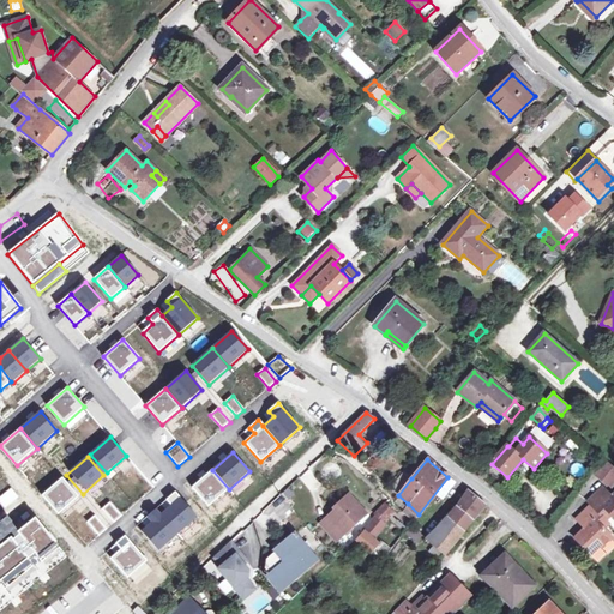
[(612,482),(613,479),(613,468),(607,463),(597,475),(609,486),(612,482)]
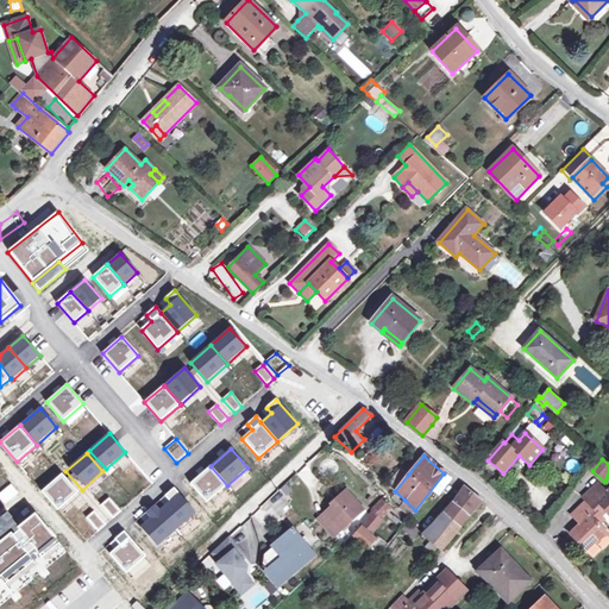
[(211,466),(190,484),(207,503),(227,485),(211,466)]
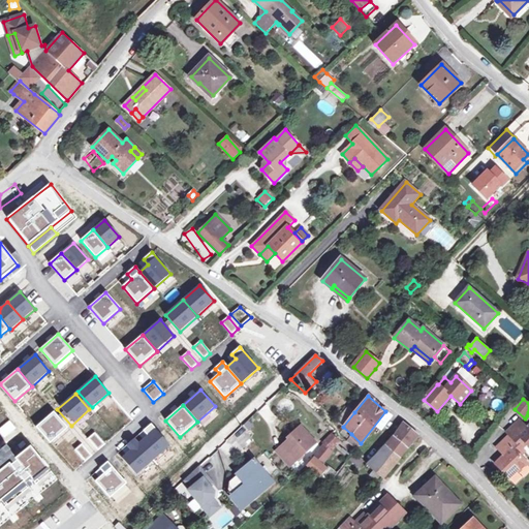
[(336,421),(343,427),(354,412),(347,406),(336,421)]
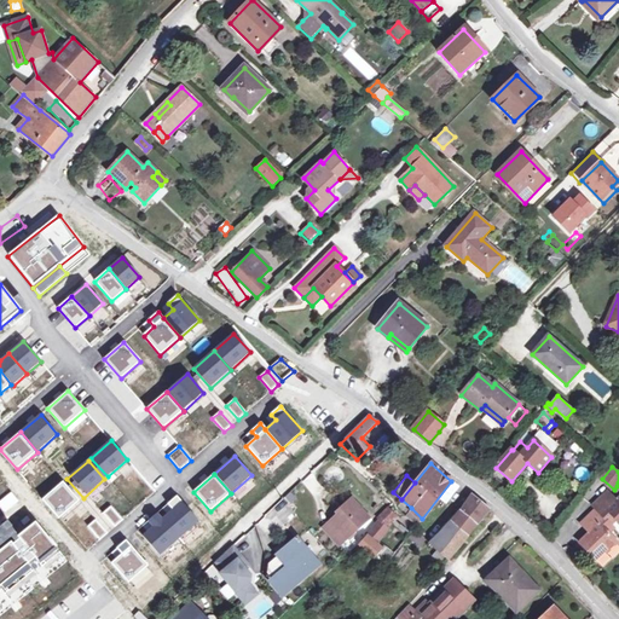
[(63,482),(42,499),(59,519),(80,502),(63,482)]
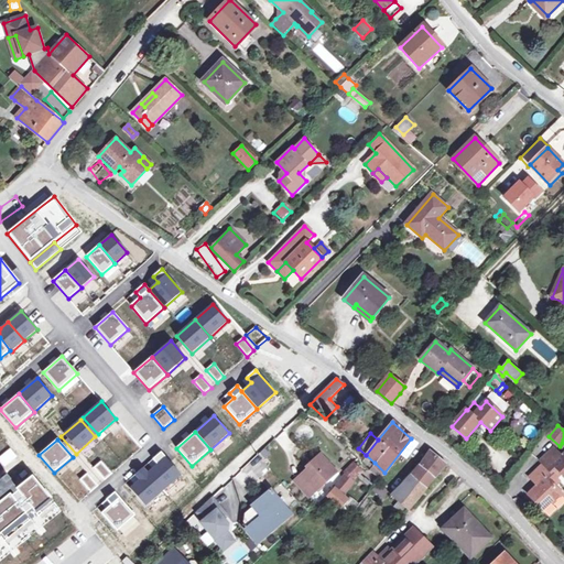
[(539,485),(529,496),(542,510),(551,501),(553,503),(562,494),(555,486),(560,481),(556,479),(561,475),(563,477),(563,454),(561,458),(552,451),(540,462),(543,465),(531,477),(539,485)]
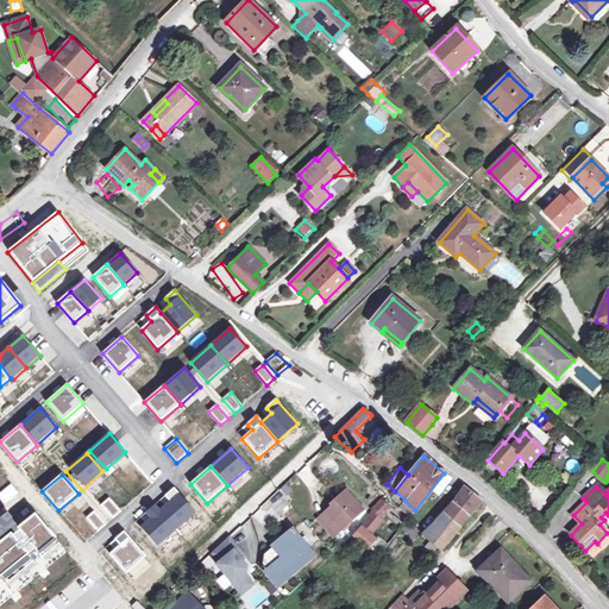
[(432,542),(427,548),(437,557),(441,551),(440,550),(447,541),(469,514),(482,502),(464,488),(444,514),(422,534),(432,542)]
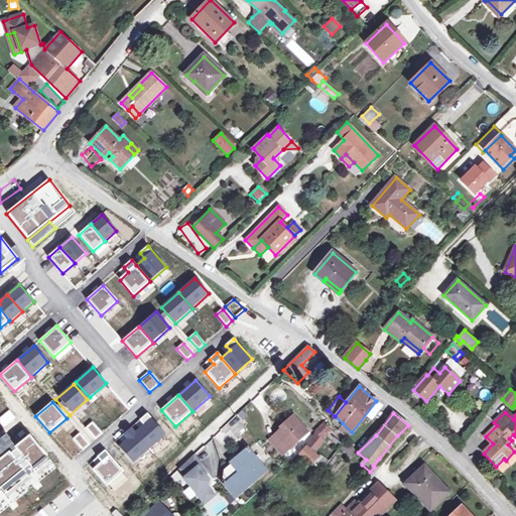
[(307,432),(292,416),(285,423),(287,425),(270,441),(282,455),(307,432)]
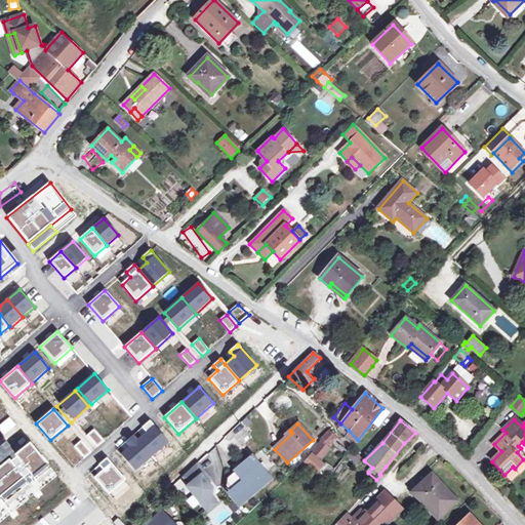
[(155,426),(137,440),(152,457),(169,442),(155,426)]
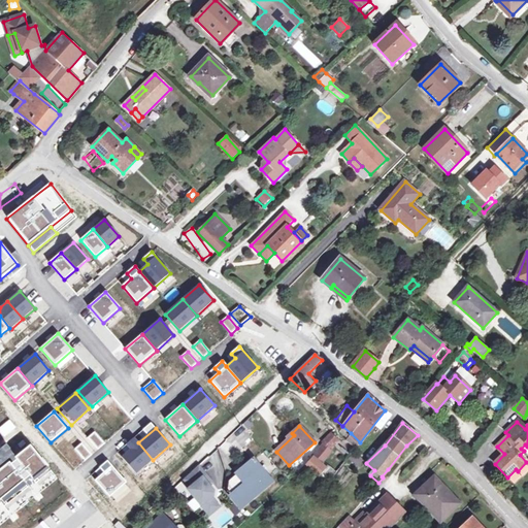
[(95,432),(88,438),(98,450),(104,443),(95,432)]
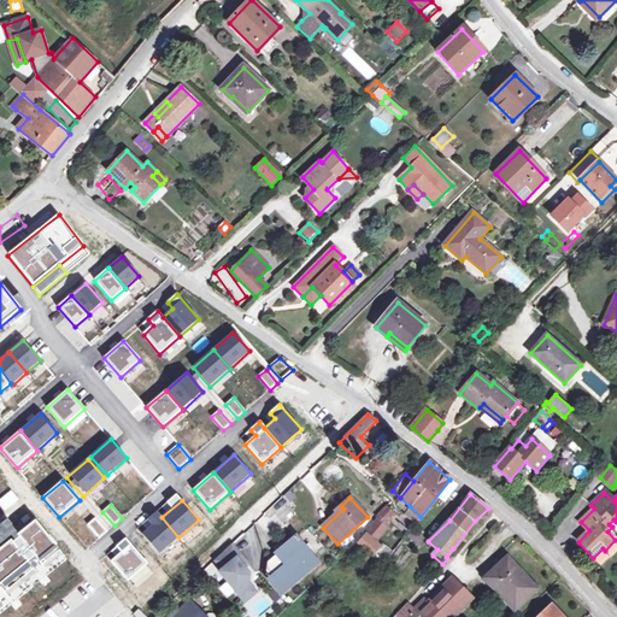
[(421,517),(410,506),(404,515),(415,524),(421,517)]
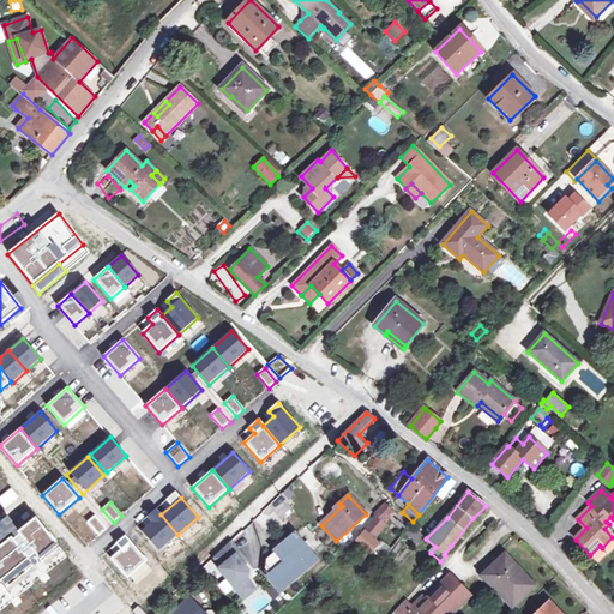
[(389,548),(380,541),(377,545),(372,540),(384,525),(383,523),(392,513),(384,505),(375,513),(375,517),(355,541),(379,560),(389,548)]
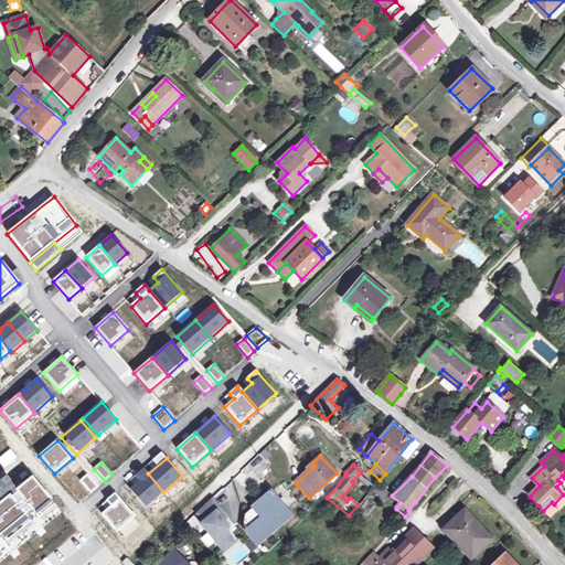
[(139,481),(130,489),(146,508),(163,492),(144,469),(135,476),(139,481)]
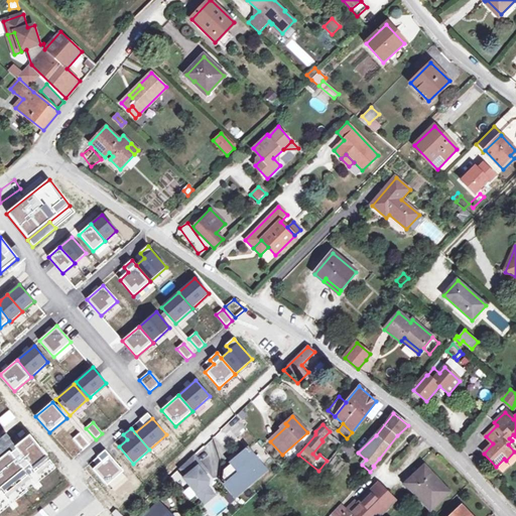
[(80,433),(74,439),(83,450),(90,444),(80,433)]
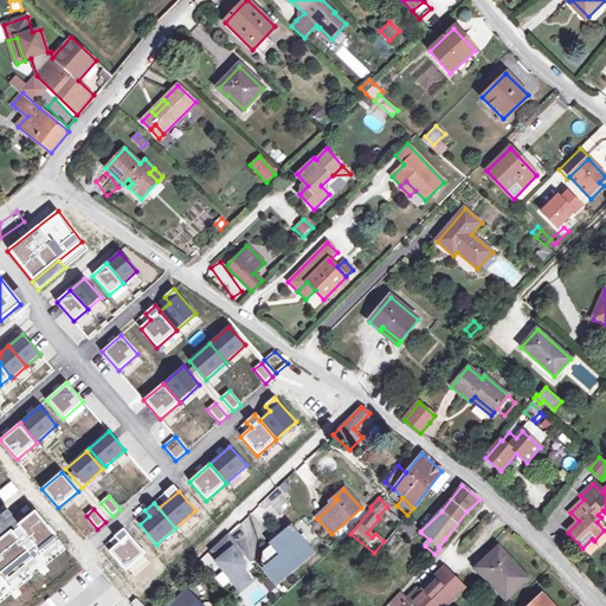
[(0,540),(19,524),(8,511),(0,517),(0,527),(1,528),(0,529),(0,540)]
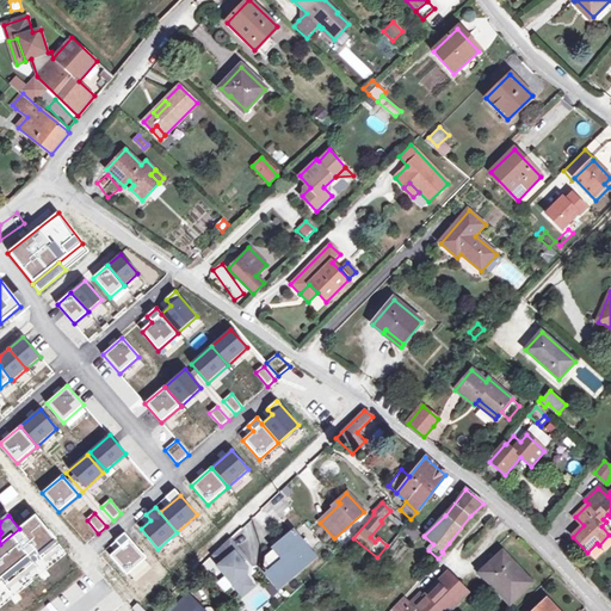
[(0,580),(5,587),(34,563),(28,556),(35,551),(42,560),(60,545),(36,516),(19,529),(0,544),(0,580)]
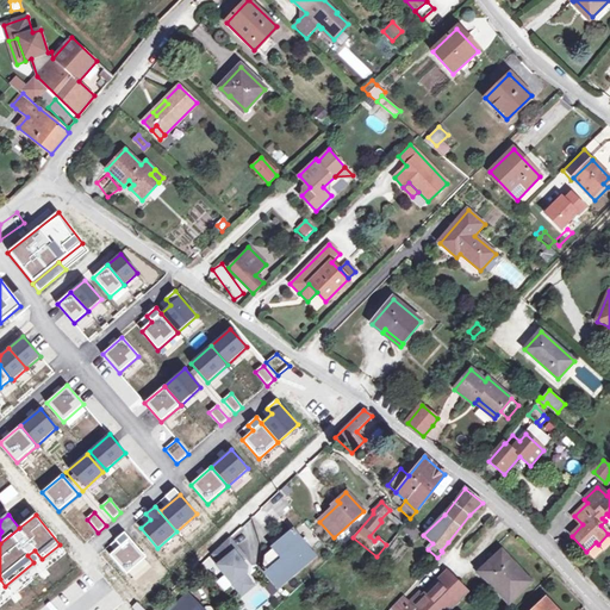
[(293,531),(300,541),(304,537),(309,545),(317,537),(304,522),(292,530),(293,531)]
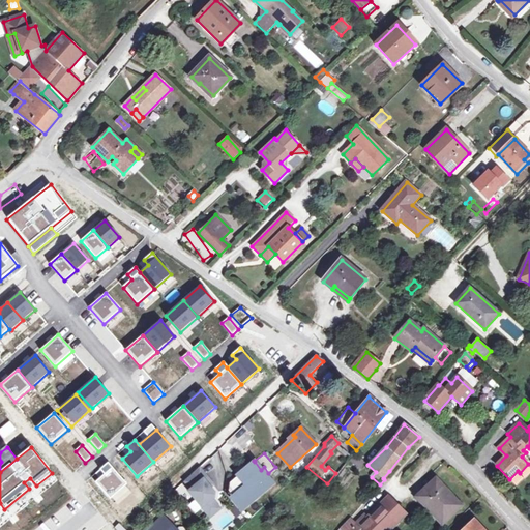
[(246,469),(237,476),(238,477),(230,483),(229,494),(241,509),(272,483),(261,470),(255,462),(246,469)]
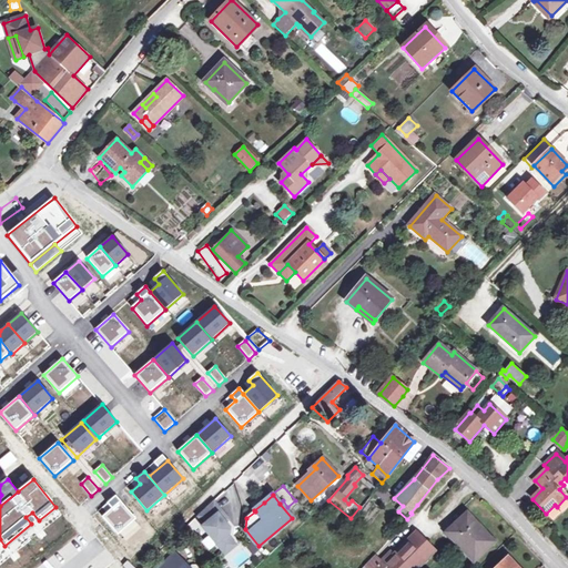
[(112,508),(103,517),(119,534),(137,519),(115,496),(108,503),(112,508)]
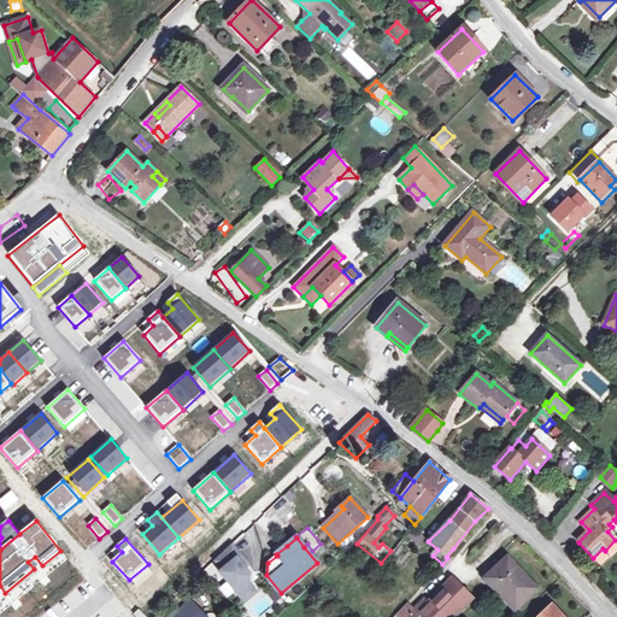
[(271,548),(276,554),(287,546),(282,540),(271,548)]
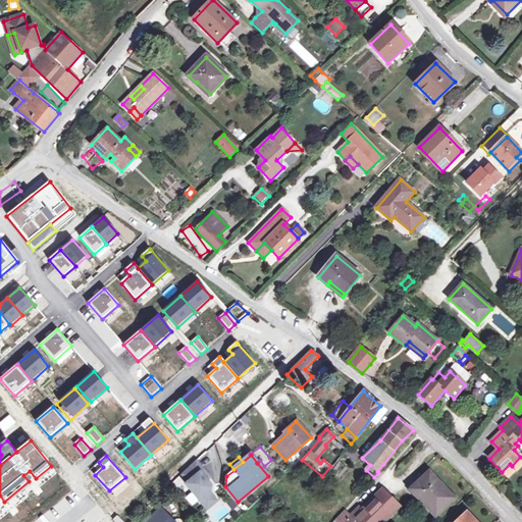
[(204,470),(196,461),(181,474),(189,482),(186,484),(202,505),(212,497),(208,492),(210,490),(210,485),(206,481),(200,474),(204,470)]
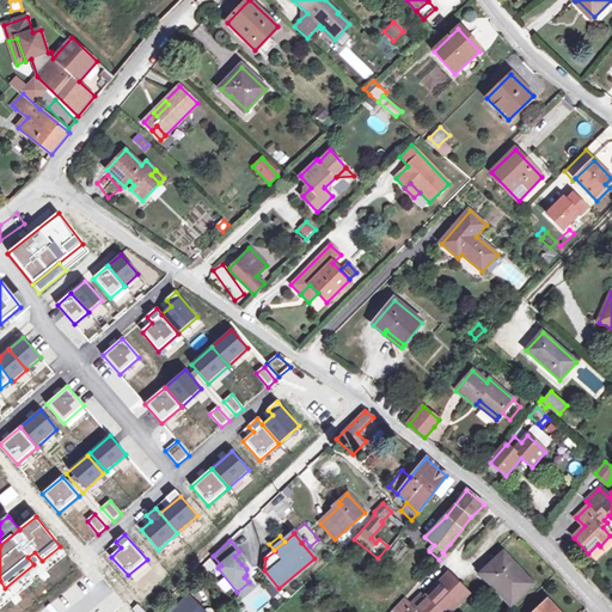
[(245,560),(239,551),(234,556),(242,564),(245,560)]
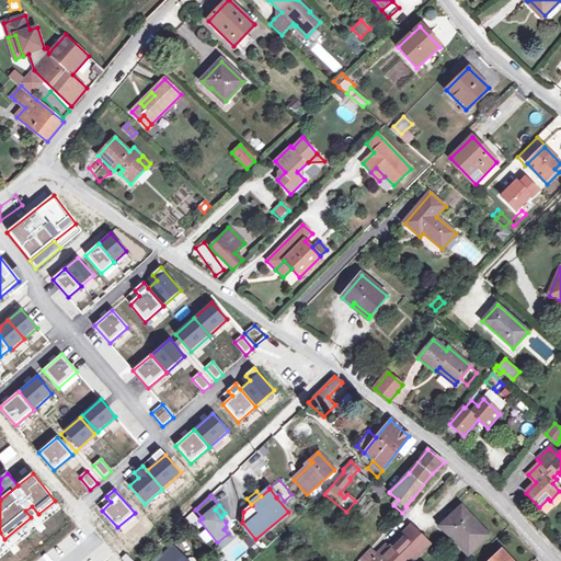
[(474,527),(477,525),(461,507),(442,526),(467,554),(485,538),(474,527)]
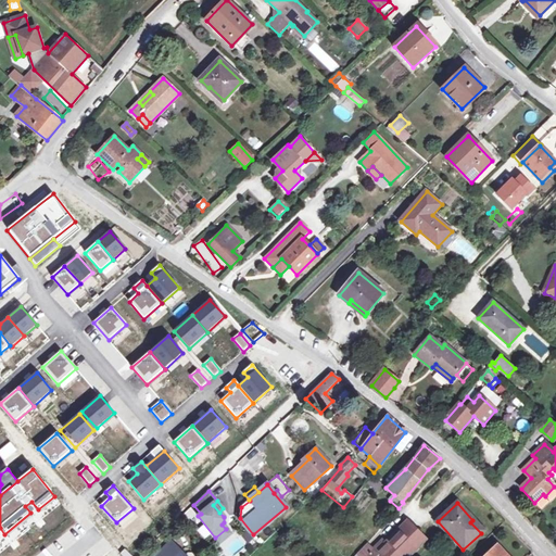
[(483,530),(472,520),(470,522),(481,533),(483,530)]
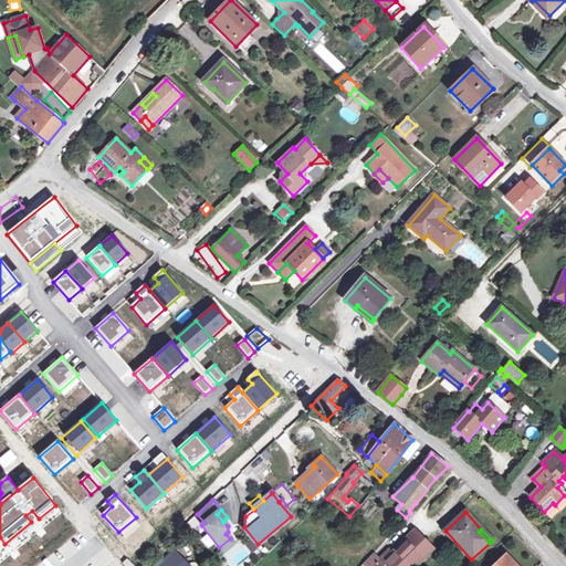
[(385,559),(381,556),(378,559),(373,553),(363,564),(364,565),(417,565),(433,551),(413,531),(391,553),(385,559)]
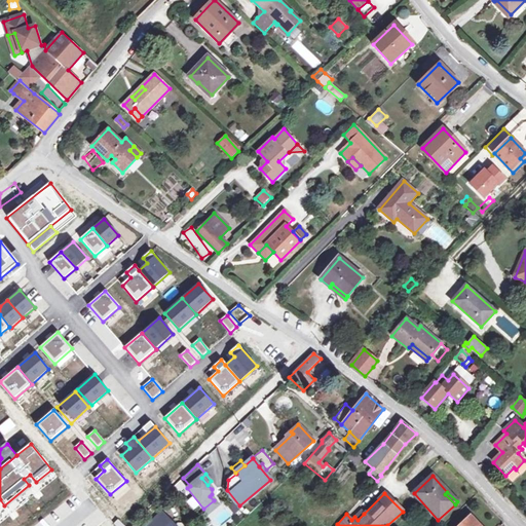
[(214,500),(203,509),(208,514),(218,505),(214,500)]
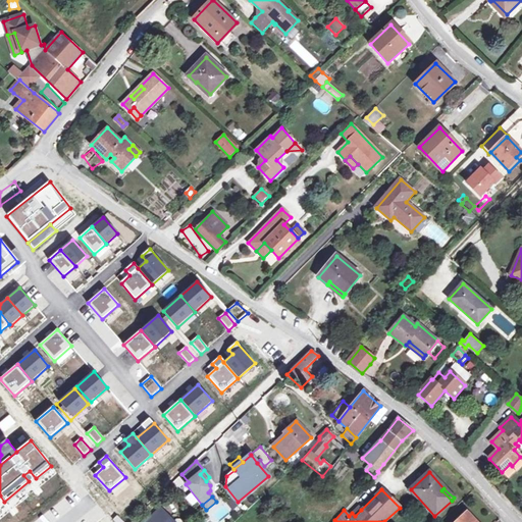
[(238,506),(231,499),(227,503),(233,510),(238,506)]
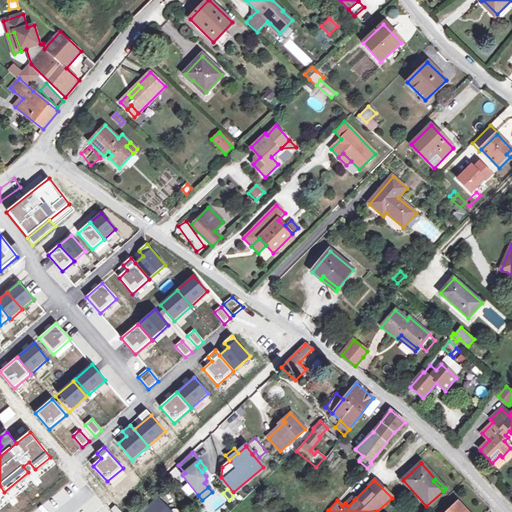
[(351,497),(345,503),(348,506),(354,500),(351,497)]
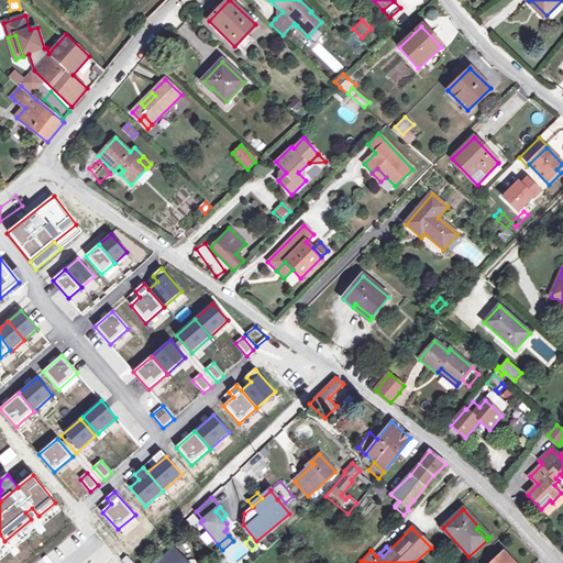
[(185,562),(173,550),(157,562),(185,562)]
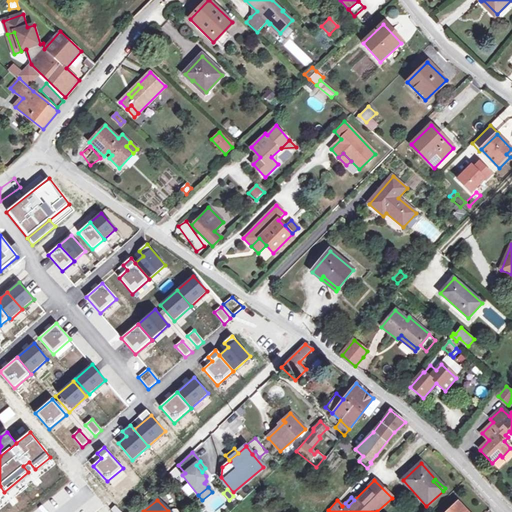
[(447,511),(466,511),(458,503),(447,511)]
